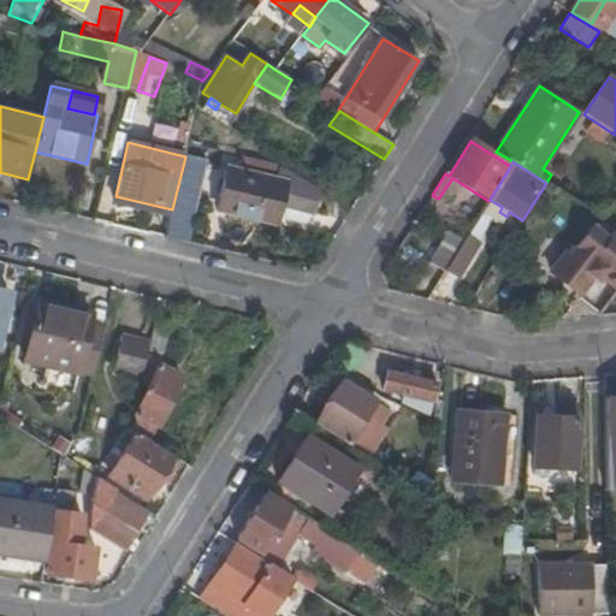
[(280,207),(285,183),(225,169),(215,211),(276,224),(280,207)]
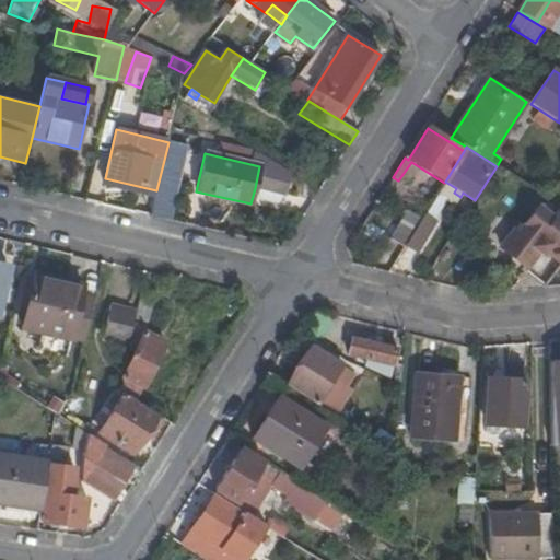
[(264,154),(259,166),(255,188),(287,197),(293,172),(264,154)]
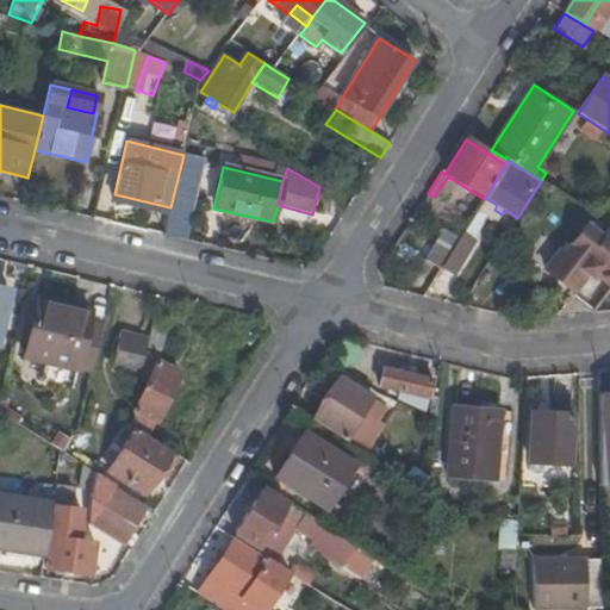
[(602,238),(586,226),(566,253),(551,272),(572,288),(584,274),(589,277),(593,273),(609,285),(609,230),(602,238)]
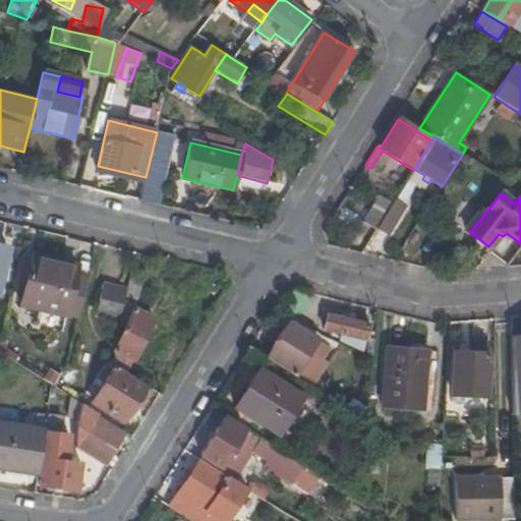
[(361,223),(377,231),(379,227),(394,203),(378,194),(361,223)]
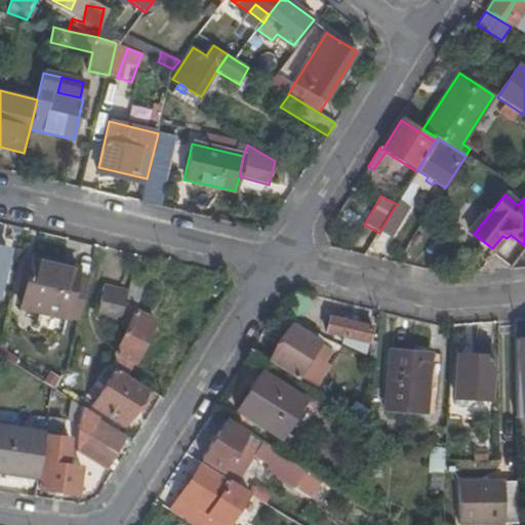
[(397,204),(381,229),(394,237),(409,211),(397,203),(397,204)]
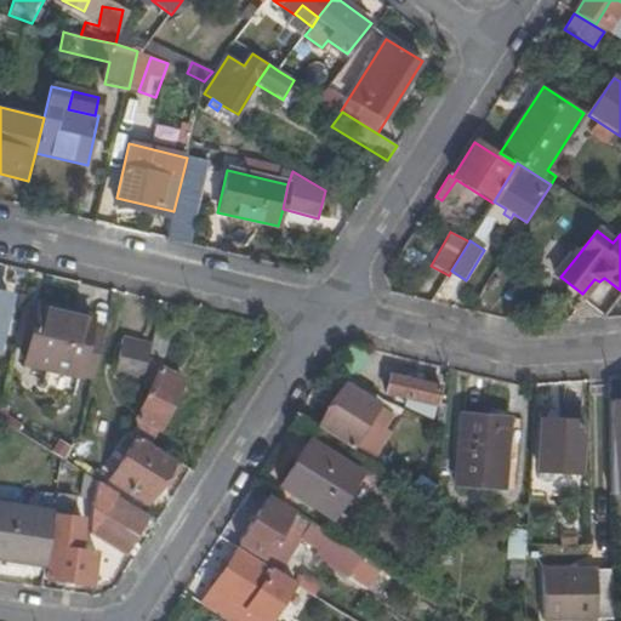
[(560,277),(576,257),(571,255),(557,273),(560,277)]
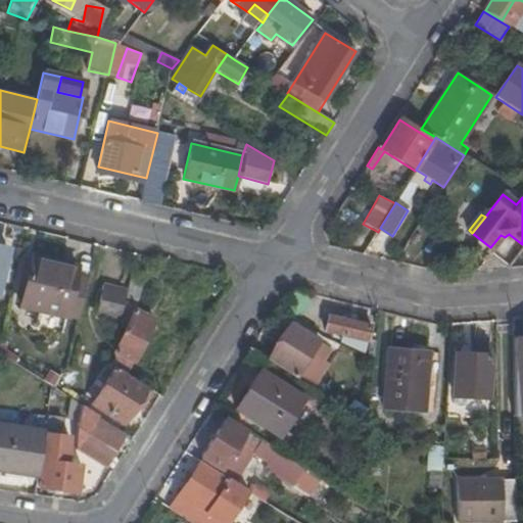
[(79,267),(33,256),(20,307),(39,313),(35,328),(62,335),(66,318),(79,267)]
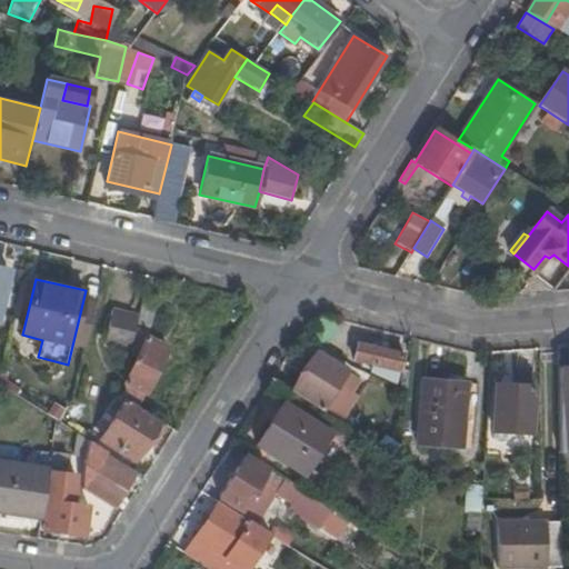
[(157,300),(142,298),(138,317),(136,325),(150,328),(157,300)]
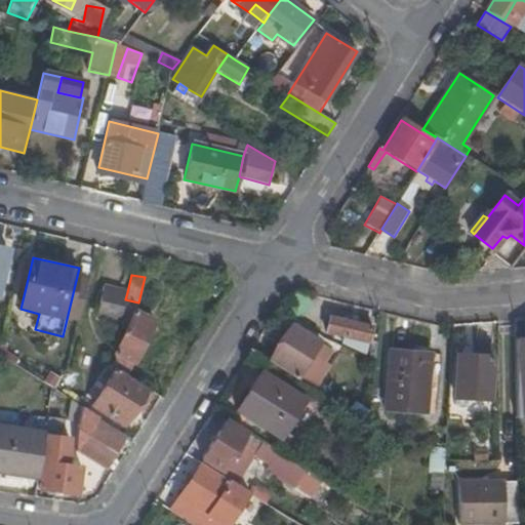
[(125,299),(127,292),(104,286),(95,316),(120,323),(125,299)]
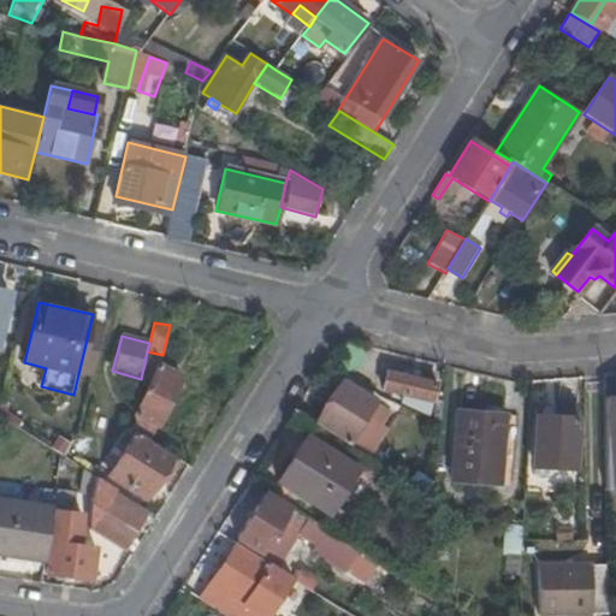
[(167,408),(171,400),(182,377),(159,367),(161,362),(149,355),(142,381),(150,385),(131,428),(152,442),(167,408)]
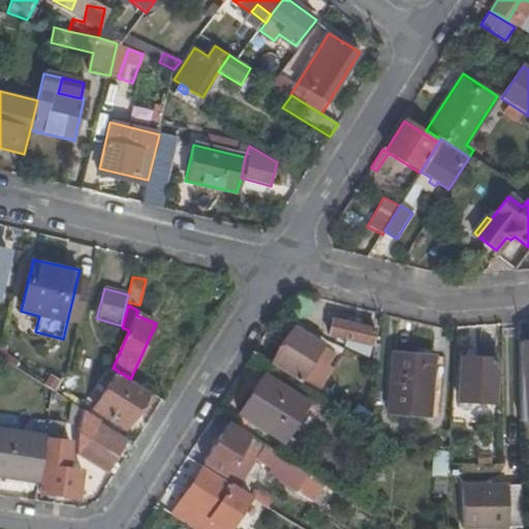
[(358,343),(371,346),(375,330),(334,319),(330,336),(358,343)]
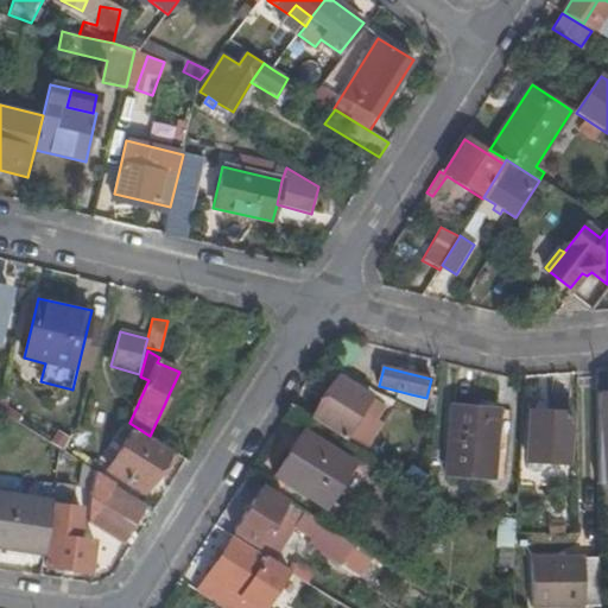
[(337,375),(312,417),(366,450),(382,423),(377,419),(385,407),(337,375)]
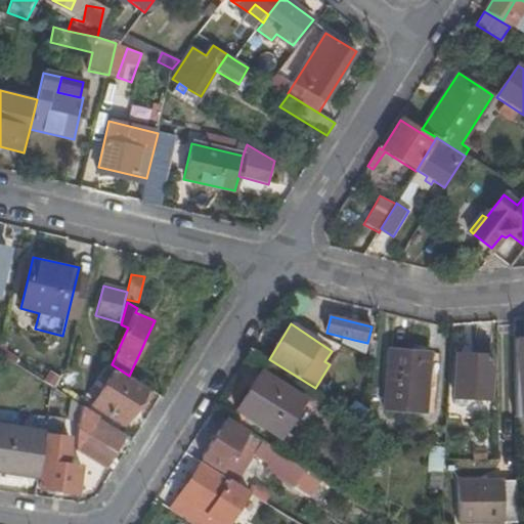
[(151,343),(145,340),(142,347),(147,350),(151,343)]
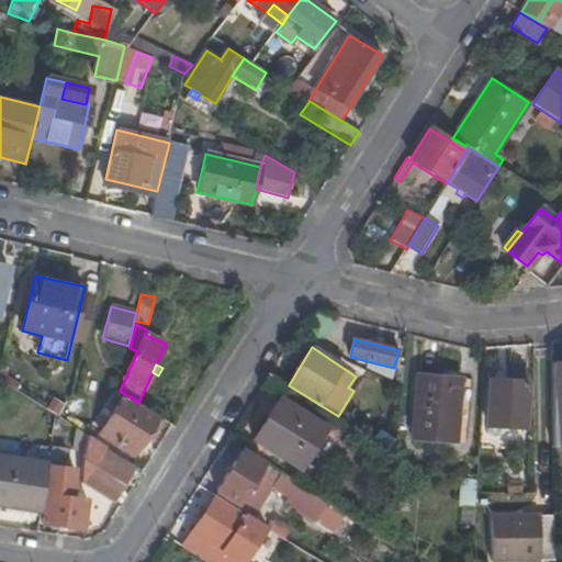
[(392,380),(394,368),(380,364),(377,373),(392,380)]
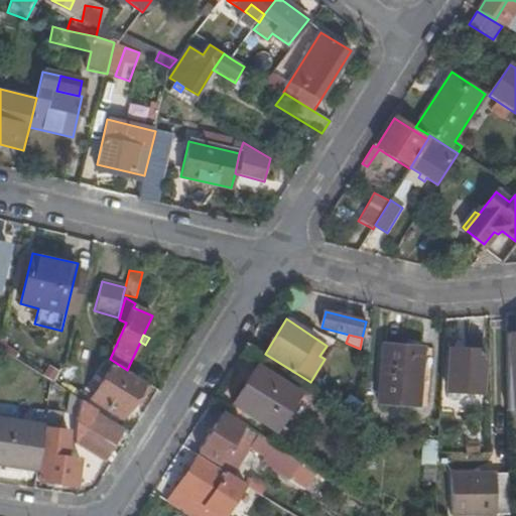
[(466,351),(450,351),(447,395),(459,396),(459,391),(482,392),(484,352),(484,337),(466,336),(466,351)]
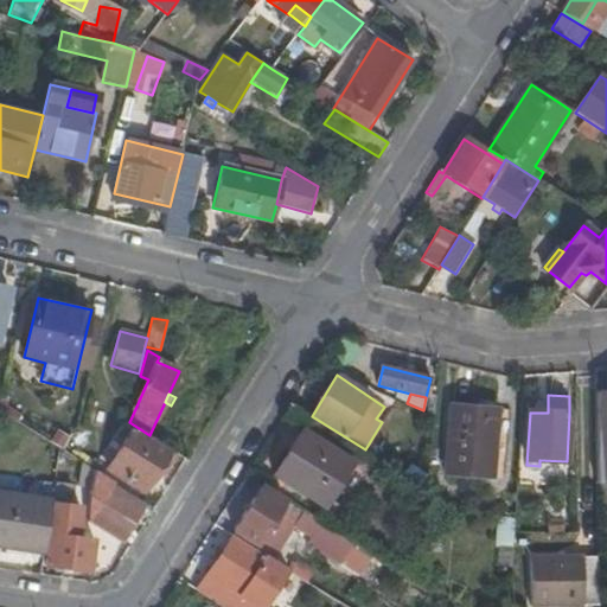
[(498,409),(451,404),(445,474),(492,478),(498,409)]
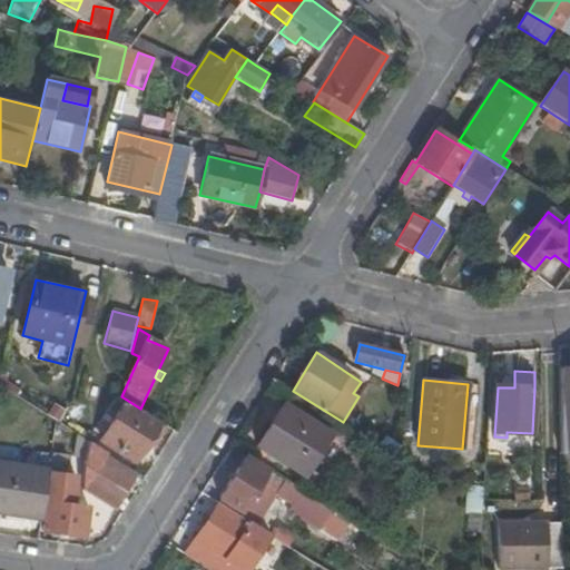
[(135,462),(148,442),(160,423),(127,402),(101,441),(135,462)]
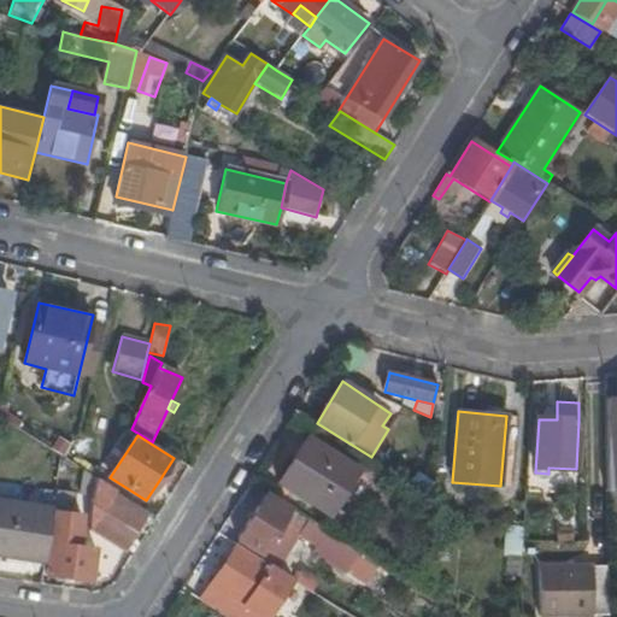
[(358,470),(309,438),(278,483),(329,516),(358,470)]
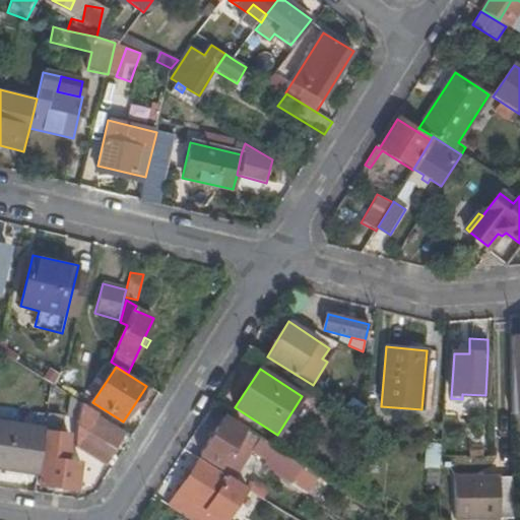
[(140,406),(152,389),(146,386),(135,403),(140,406)]
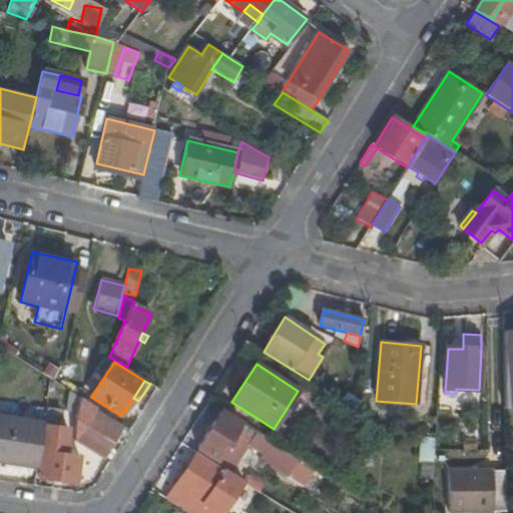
[(352,408),(360,395),(347,388),(340,402),(352,408)]
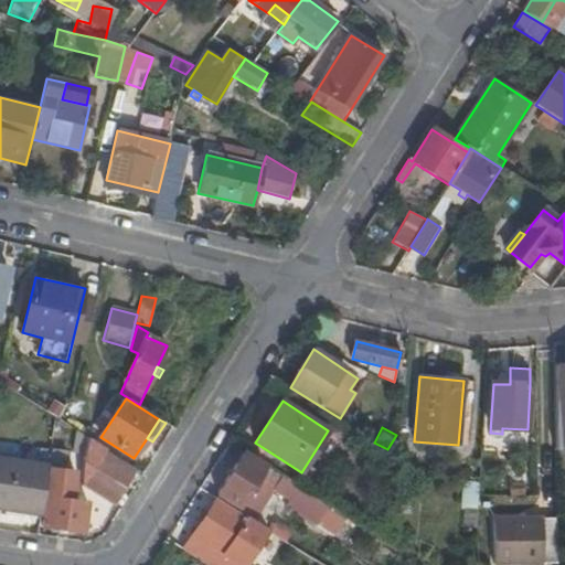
[(89,491),(113,505),(134,471),(104,451),(82,486),(89,491)]
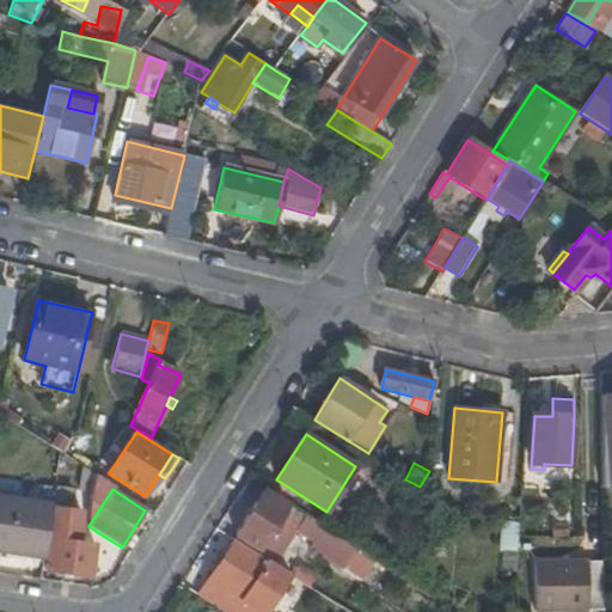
[(353,555),(357,548),(288,505),(287,507),(263,491),(254,506),(246,519),(236,534),(277,562),(292,538),(298,530),(316,542),(311,550),(326,560),(336,544),(353,555)]
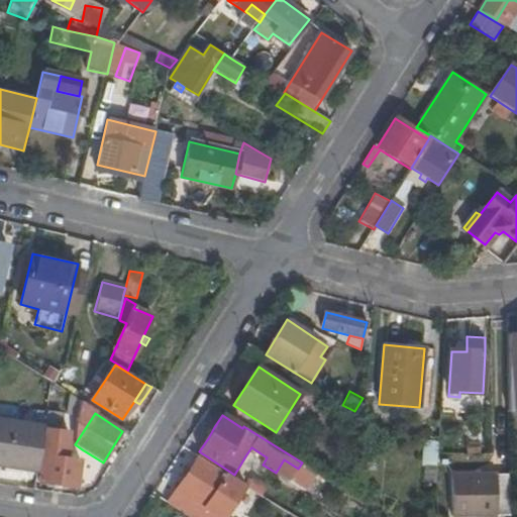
[(0,464),(38,471),(44,428),(0,421),(0,464)]
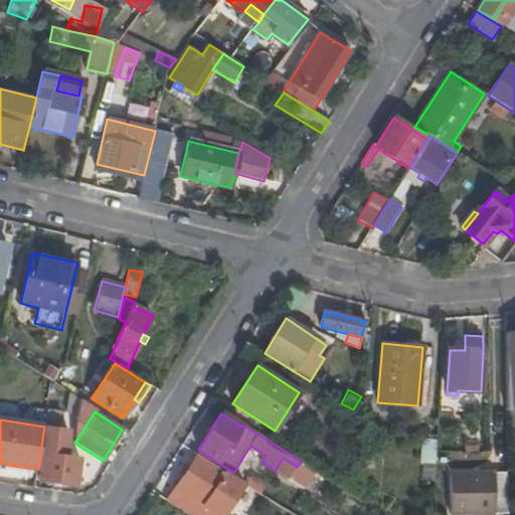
[(207,437),(213,425),(208,422),(201,433),(207,437)]
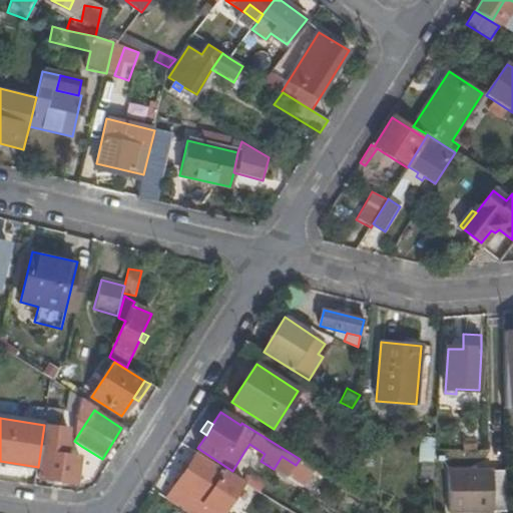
[(70,430),(46,427),(39,478),(76,483),(80,457),(66,455),(70,430)]
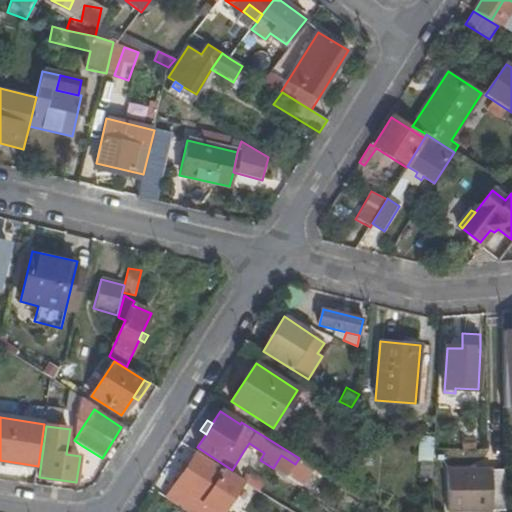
[(244,450),(260,460),(264,453),(249,443),(244,450)]
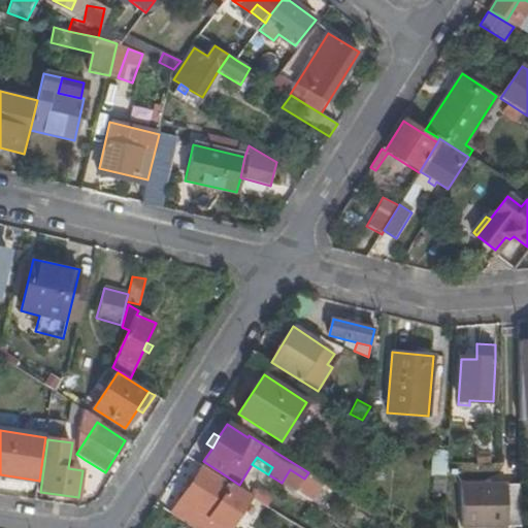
[(364,475),(350,465),(342,476),(357,486),(364,475)]
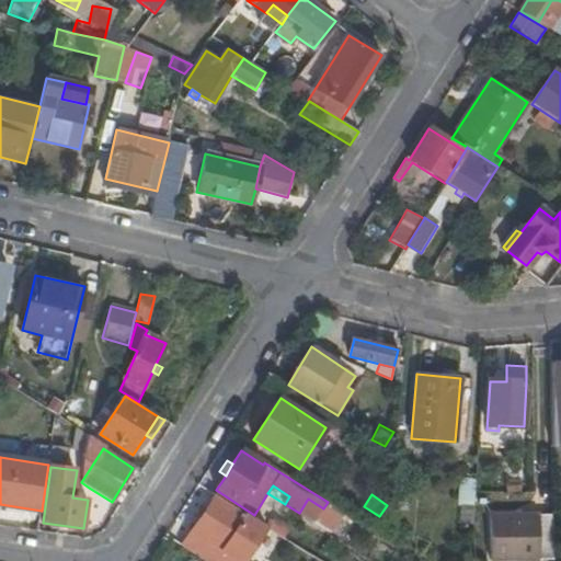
[(233,560),(259,523),(215,495),(182,546),(205,560),(221,560),(222,560),(224,560),(233,560)]
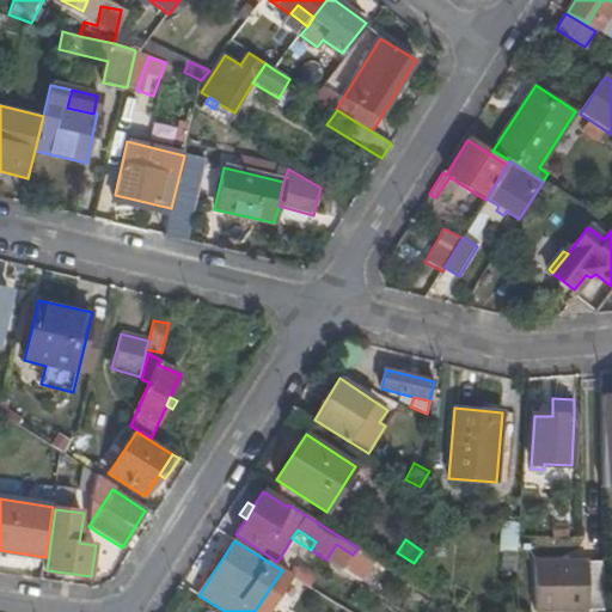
[(343,569),(353,555),(336,544),(326,560),(343,569)]
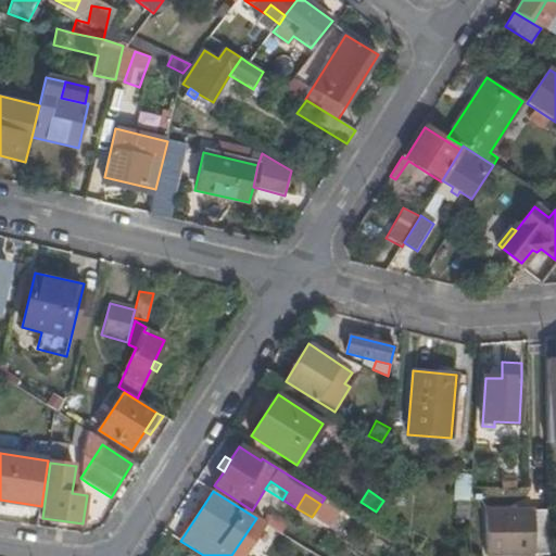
[(455,519),(469,519),(470,501),(456,500),(455,519)]
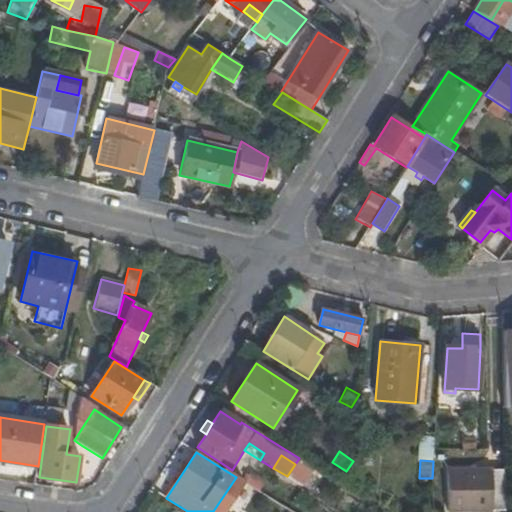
[(493,508),(505,508),(505,467),(492,467),(493,464),(447,465),(448,510),(493,509),(493,508)]
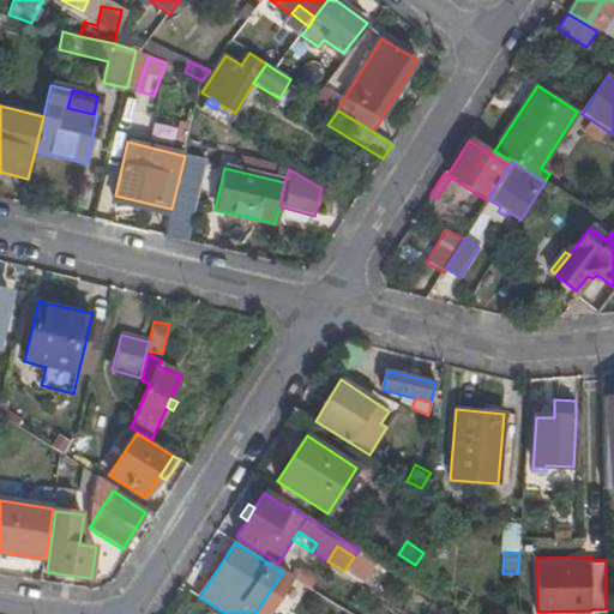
[(319,577),(301,566),(294,578),(311,589),(319,577)]
